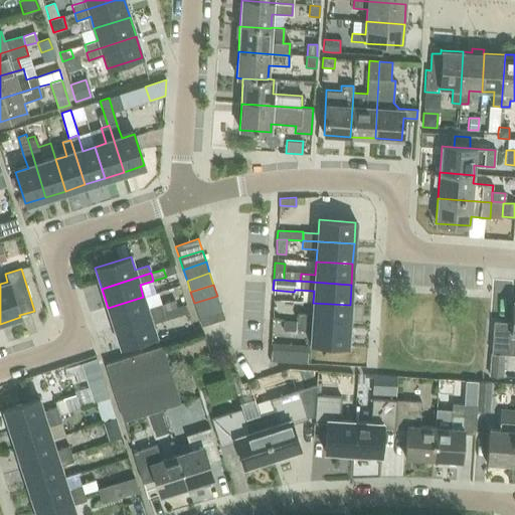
[(217,296),(194,303),(198,314),(220,307),(217,296)]
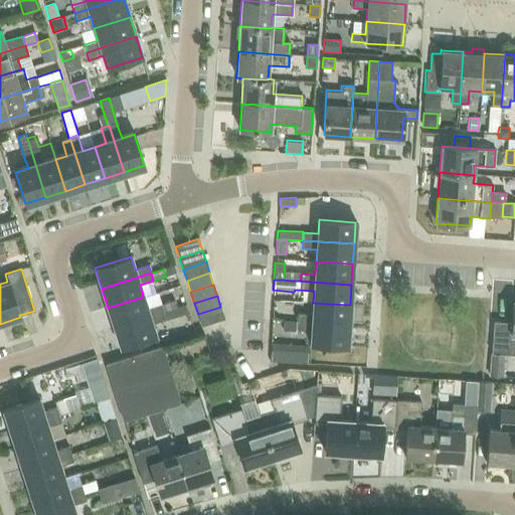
[(147,309),(143,297),(108,308),(114,328),(163,312),(160,305),(147,309)]
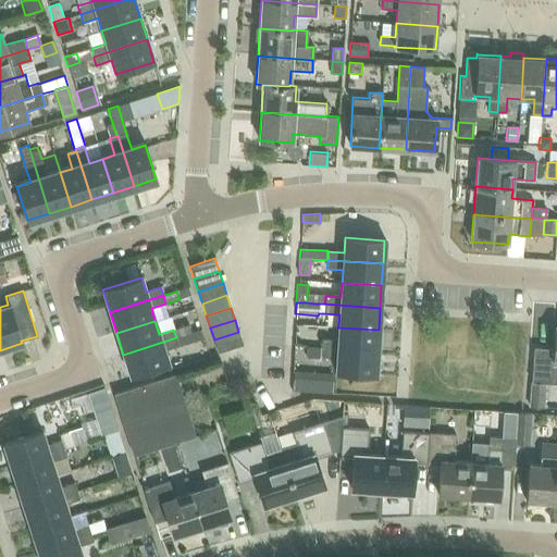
[(188,324),(173,330),(176,337),(190,333),(189,330),(188,324)]
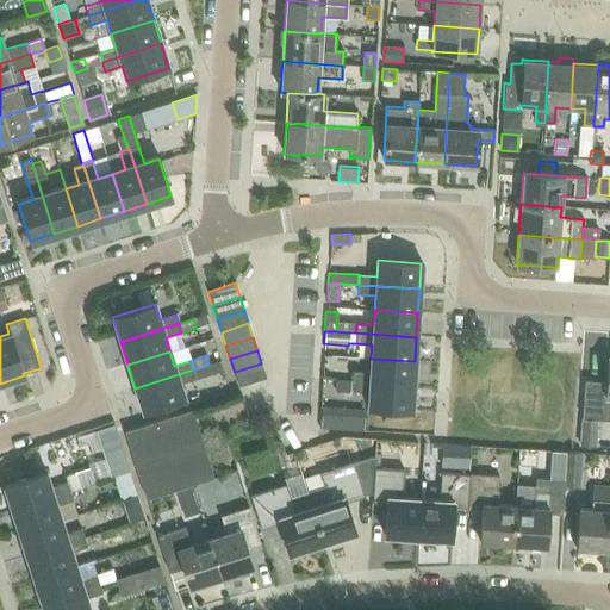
[(609,356),(608,356),(607,383),(585,381),(582,418),(583,418),(579,446),(596,447),(597,419),(609,419),(609,356)]
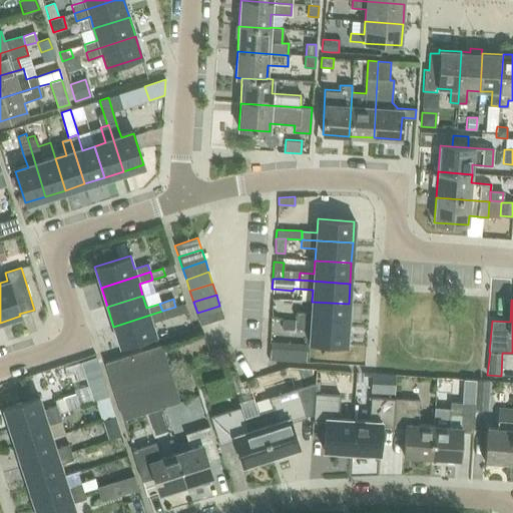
[(298,314),(297,321),(347,324),(349,304),(312,302),(312,315),(298,314)]
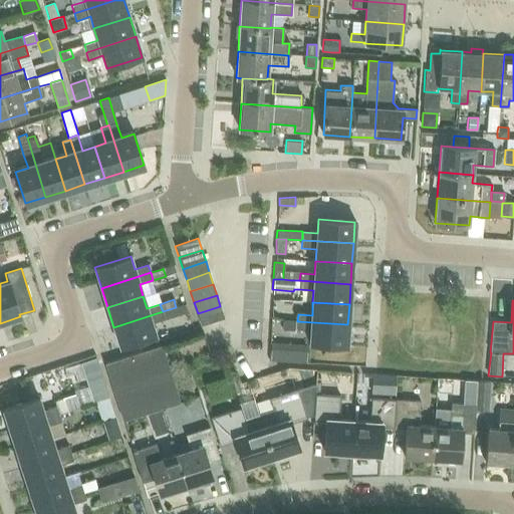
[(220,306),(198,313),(201,325),(224,317),(220,306)]
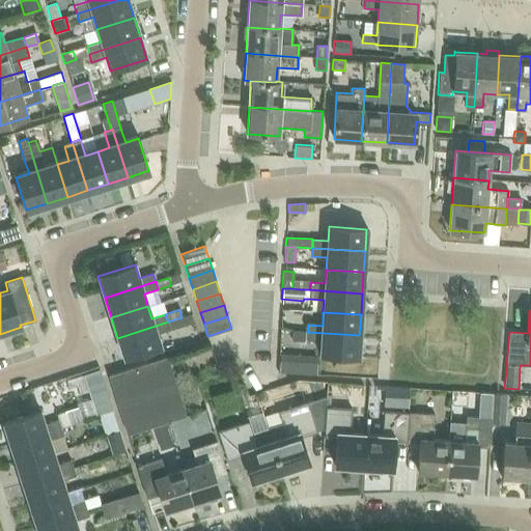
[(170,330),(168,322),(117,338),(123,359),(161,347),(157,334),(170,330)]
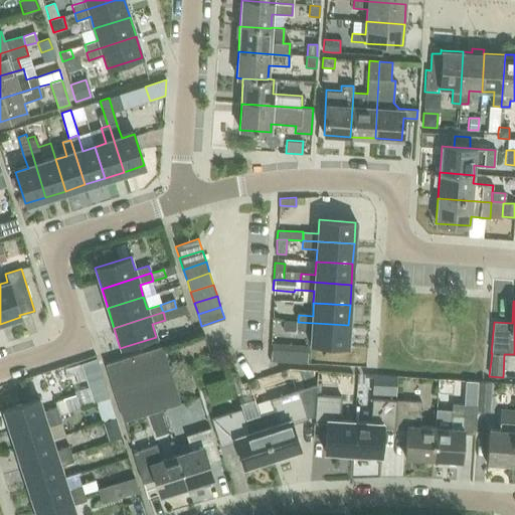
[(284,320),(283,330),(295,331),(296,321),(284,320)]
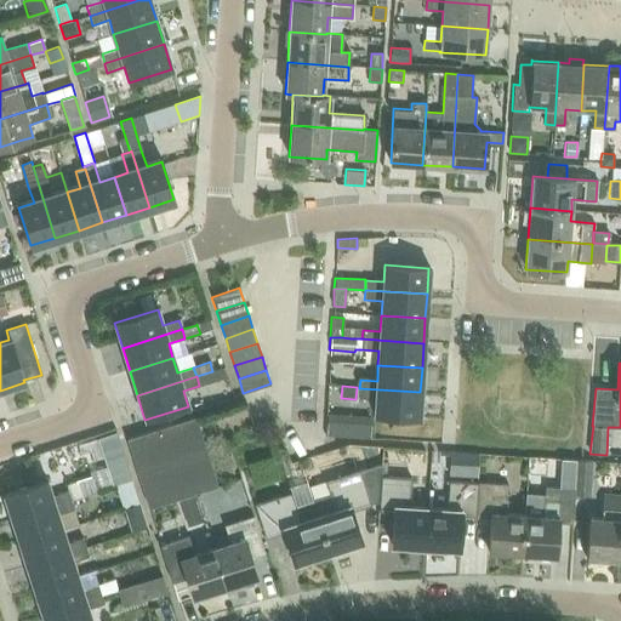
[(420,392),(359,388),(358,399),(376,400),(375,415),(419,419),(420,392)]
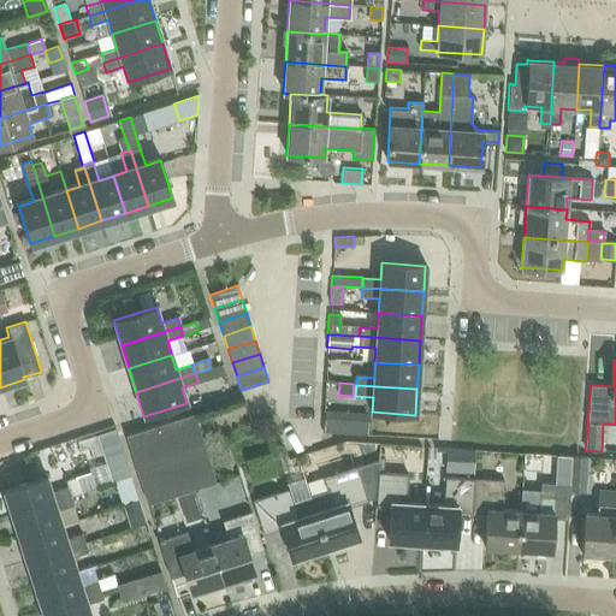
[(323,432),(366,434),(367,413),(324,410),(323,432)]
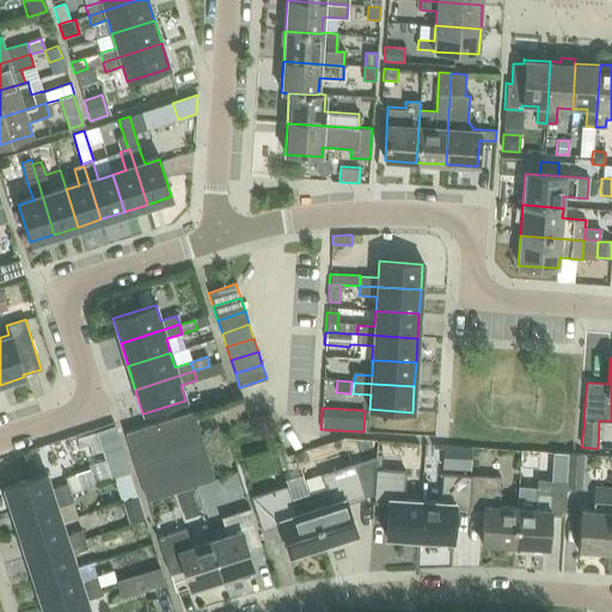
[(215,478),(202,438),(194,410),(124,433),(147,501),(215,478)]
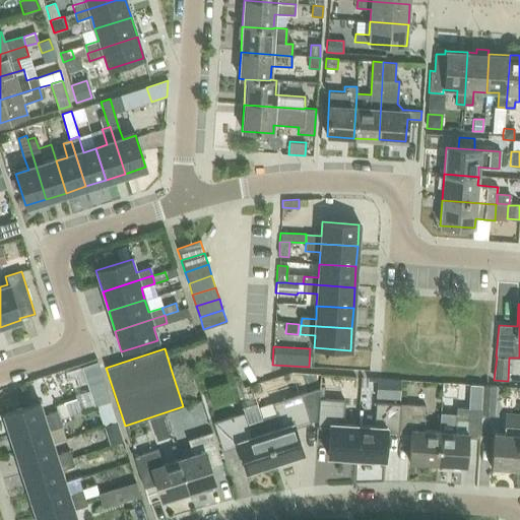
[(102,377),(86,381),(91,394),(95,406),(96,406),(110,401),(102,377)]
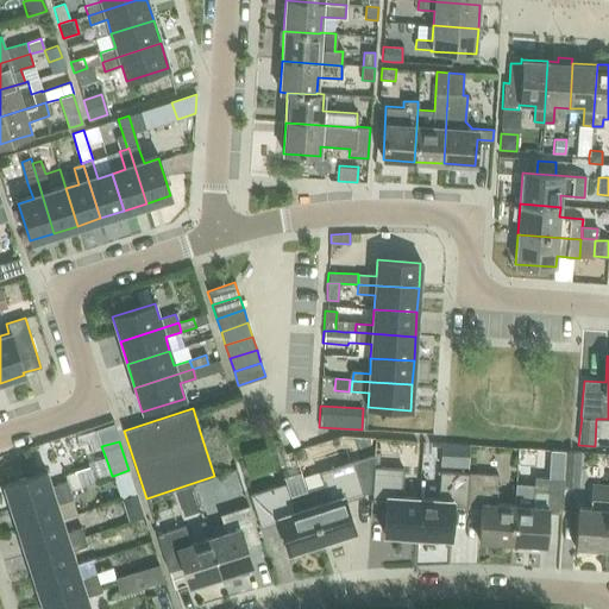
[(441,443),(439,465),(469,468),(471,445),(441,443)]
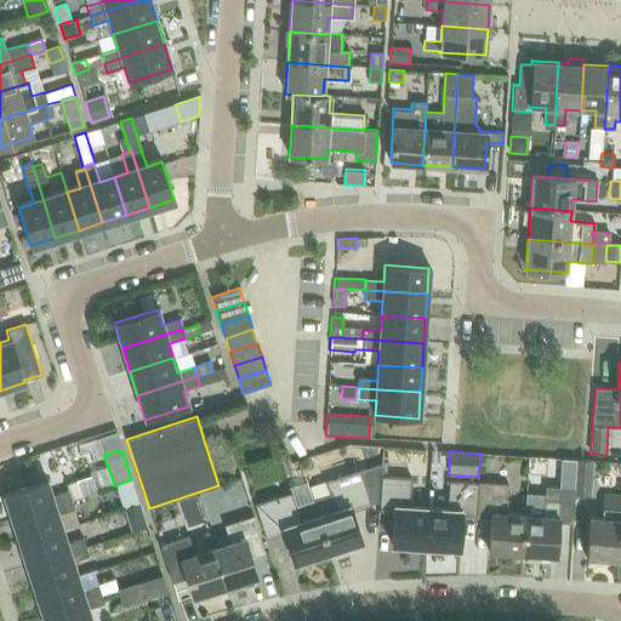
[(592,461),(582,461),(581,461),(577,461),(575,489),(575,495),(590,496),(592,461)]
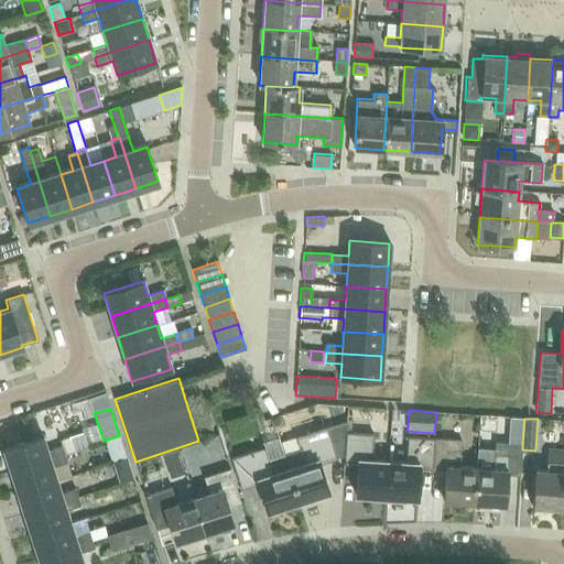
[(345,455),(346,433),(346,422),(326,427),(296,437),(300,447),(282,453),(283,454),(299,502),(328,492),(318,463),(336,457),(345,455)]
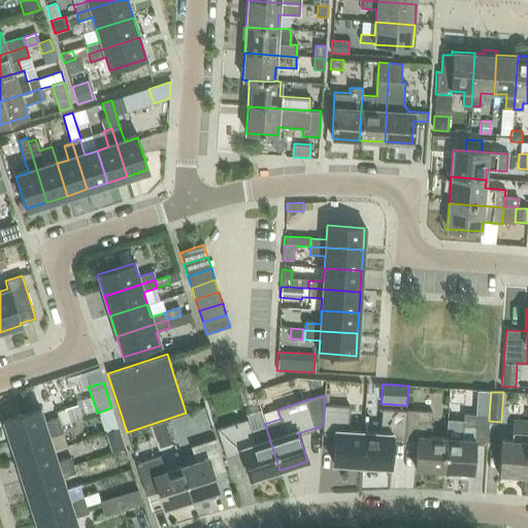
[(324,405),(323,426),(322,435),(334,435),(333,464),(361,466),(364,432),(348,431),(350,407),(324,405)]
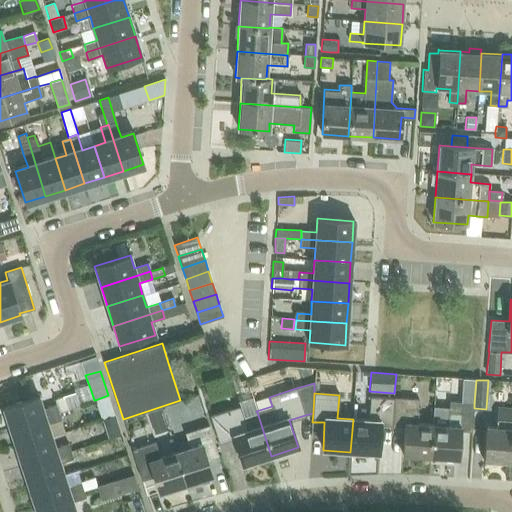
[(39,396),(3,407),(10,428),(58,412),(70,408),(67,399),(66,396),(54,400),(55,403),(55,405),(43,409),(39,396)]
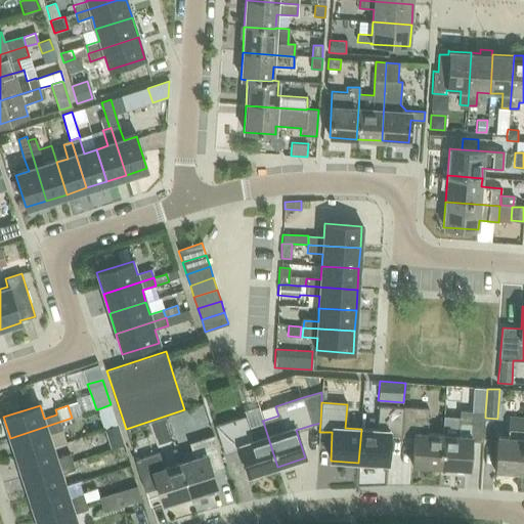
[(361,429),(358,463),(358,467),(377,468),(377,464),(388,464),(389,436),(401,437),(403,407),(379,406),(377,430),(361,429)]
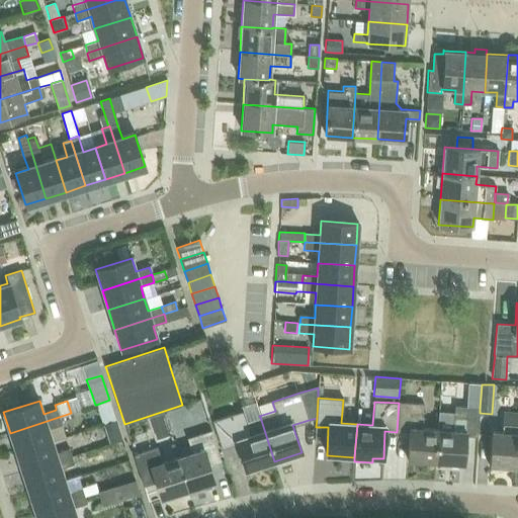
[(399,403),(397,432),(409,432),(408,460),(435,462),(437,430),(422,429),(423,405),(399,403)]
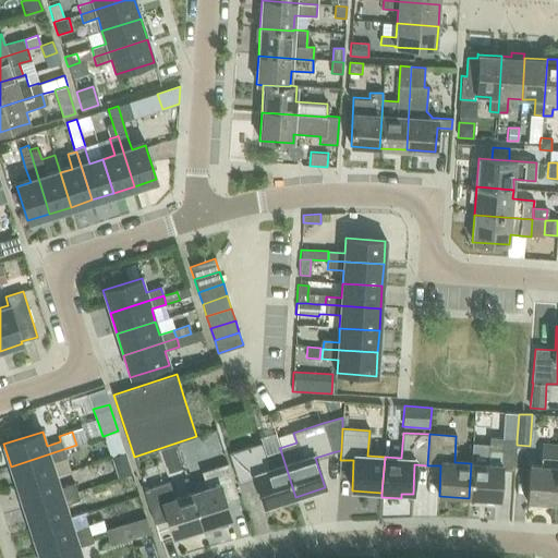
[(499,499),(501,470),(514,471),(517,445),(517,439),(489,438),(488,464),(471,463),(469,498),(499,499)]
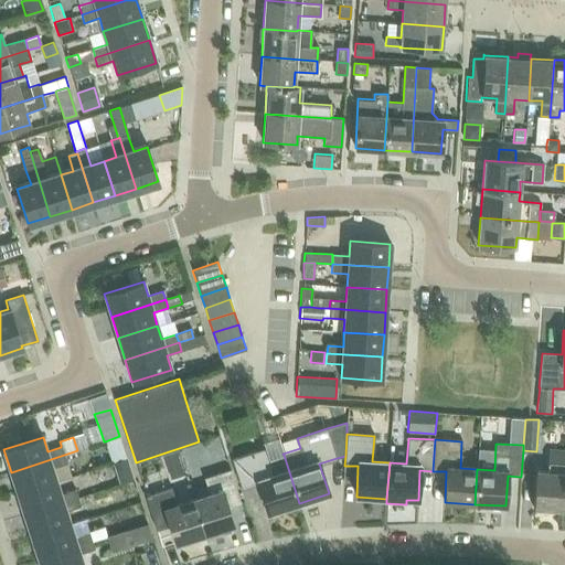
[(268,513),(299,503),(284,455),(267,460),(264,449),(232,459),(242,489),(258,483),(268,513)]
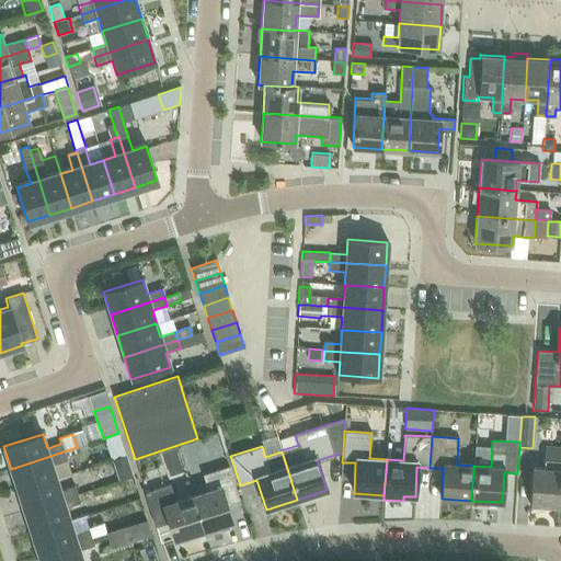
[(174,447),(161,451),(165,464),(178,459),(174,447)]
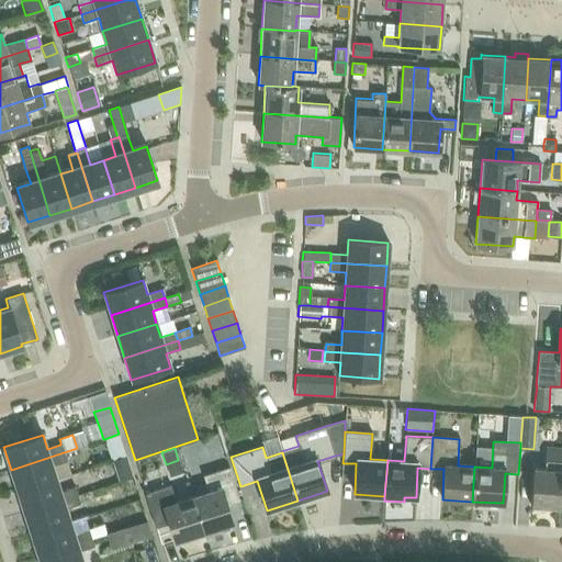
[(560,507),(561,475),(561,448),(546,448),(544,469),(534,468),(531,505),(560,507)]
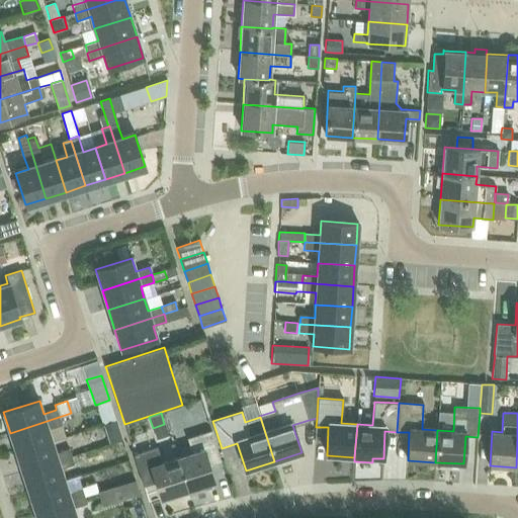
[(59,417),(10,433),(16,452),(52,441),(49,429),(62,425),(59,417)]
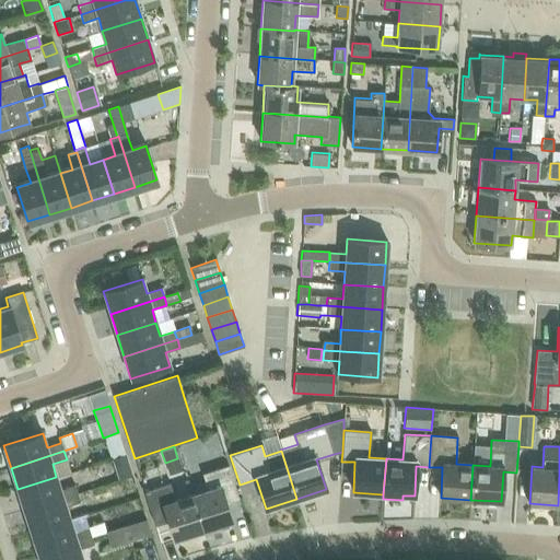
[(125,454),(112,458),(118,480),(131,476),(125,454)]
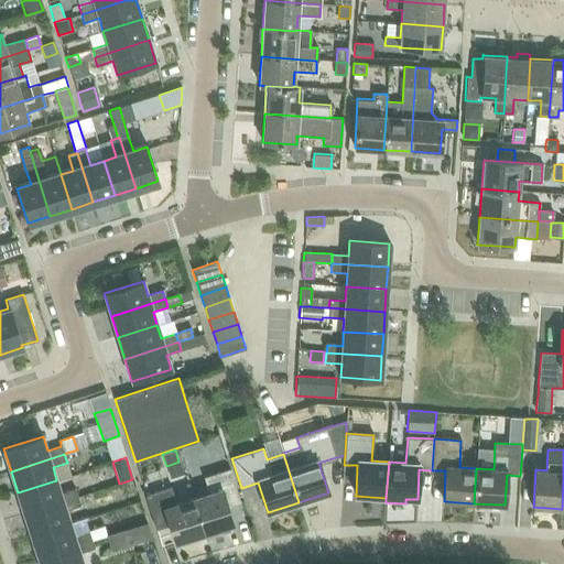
[(156,469),(144,474),(148,481),(160,478),(156,469)]
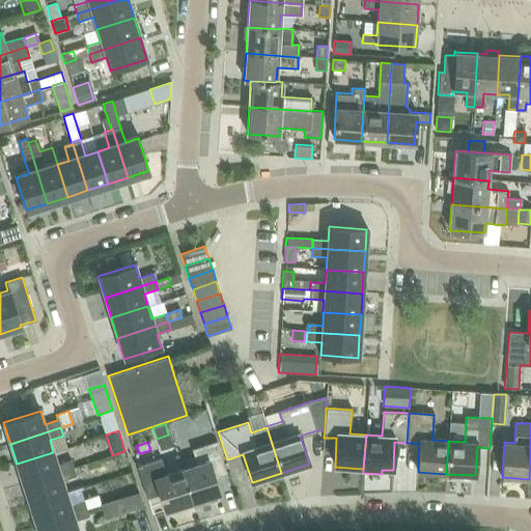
[(197,466),(182,471),(192,502),(220,494),(215,477),(226,474),(216,442),(192,450),(197,466)]
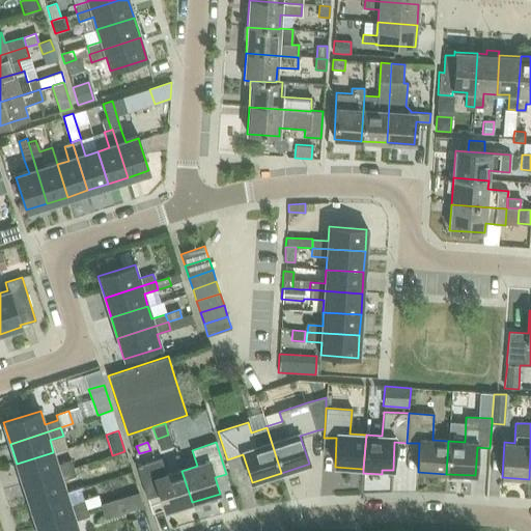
[(57,465),(53,452),(17,464),(23,484),(74,468),(71,459),(57,465)]
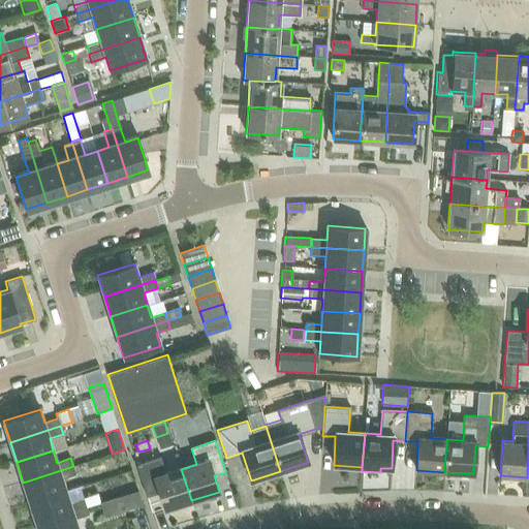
[(191,500),(181,469),(166,473),(161,458),(136,466),(147,496),(147,497),(159,493),(164,509),(191,500)]
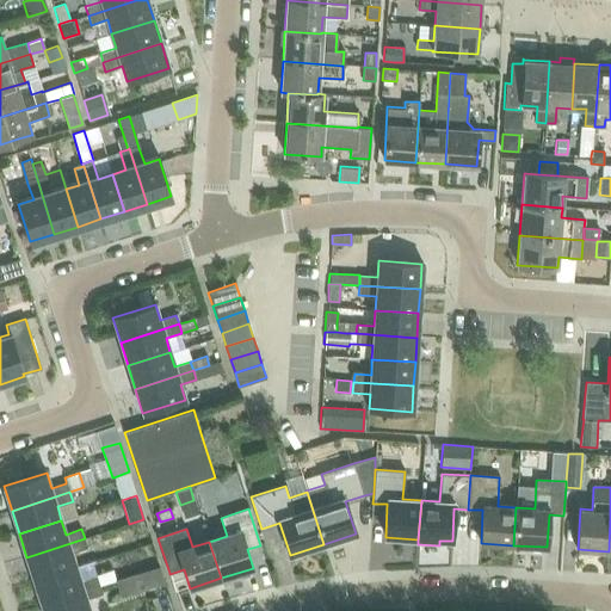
[(85,538),(26,557),(35,580),(76,567),(72,553),(87,548),(85,538)]
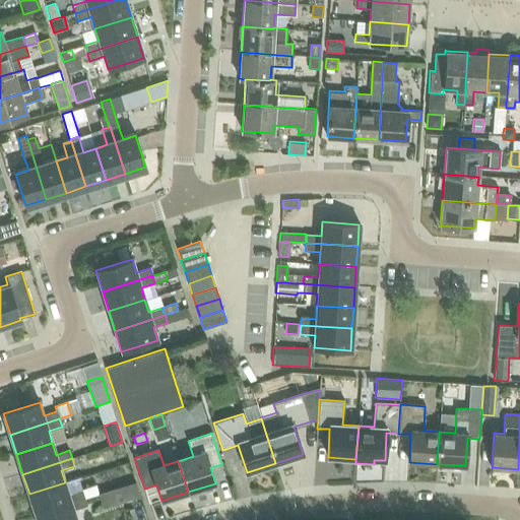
[(135,481),(120,486),(125,500),(139,495),(135,481)]
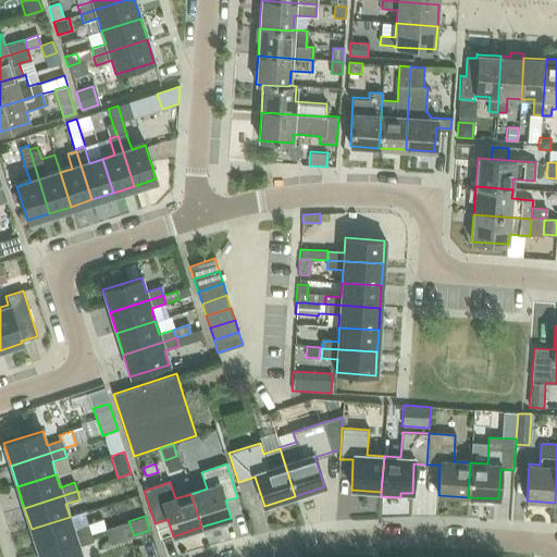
[(70,517),(32,529),(38,549),(90,533),(88,524),(73,530),(70,517)]
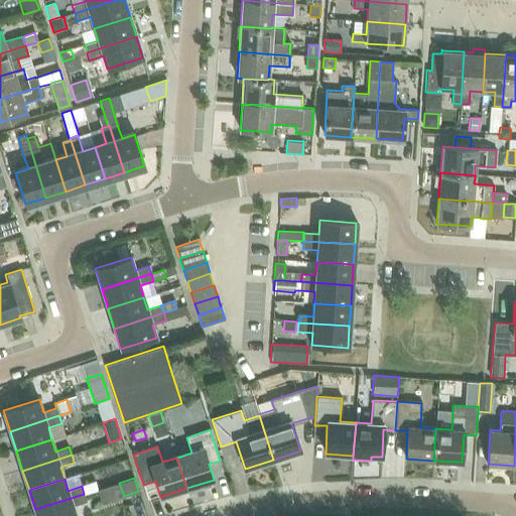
[(84,494),(35,509),(36,515),(76,515),(73,506),(87,502),(84,494)]
